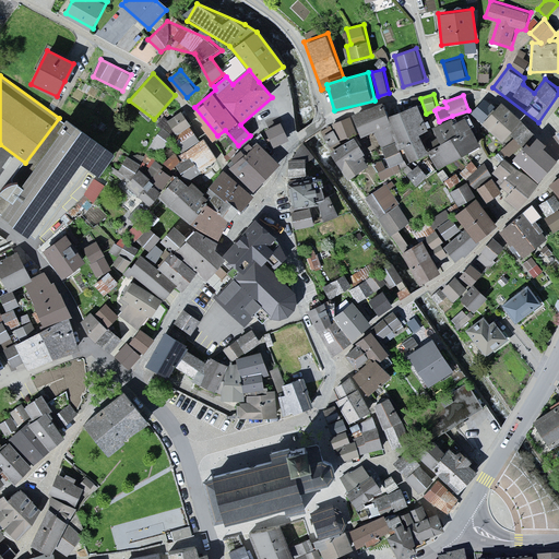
[(485,97),(472,115),(507,141),(522,119),(502,103),(497,105),(485,97)]
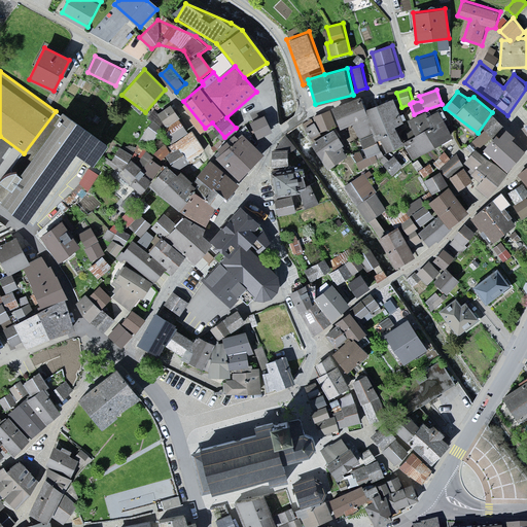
[(332,108),(339,126),(341,128),(356,123),(365,146),(355,151),(362,168),(380,163),(394,177),(403,167),(394,153),(390,159),(383,154),(377,141),(380,141),(386,153),(402,144),(393,127),(403,121),(392,99),(366,111),(361,99),(332,108)]
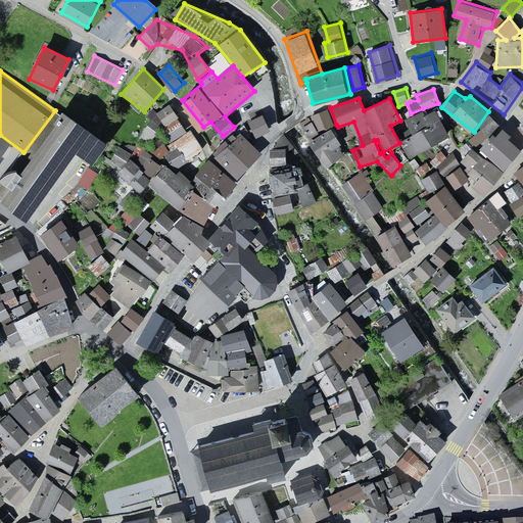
[(172,103),(155,112),(164,126),(162,128),(153,120),(138,140),(147,149),(160,131),(171,142),(187,130),(172,103)]
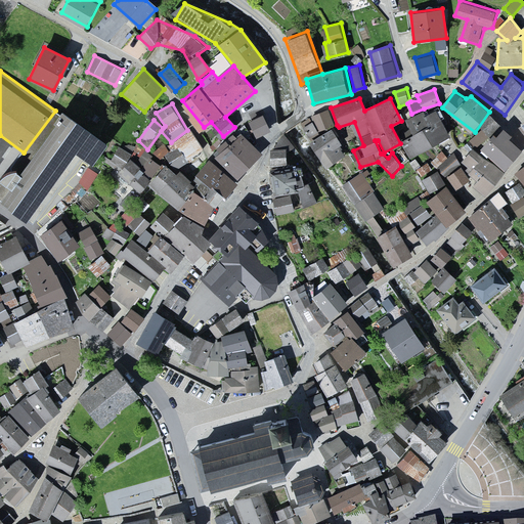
[(314,121),(304,126),(310,138),(337,125),(329,107),(312,116),(314,121)]
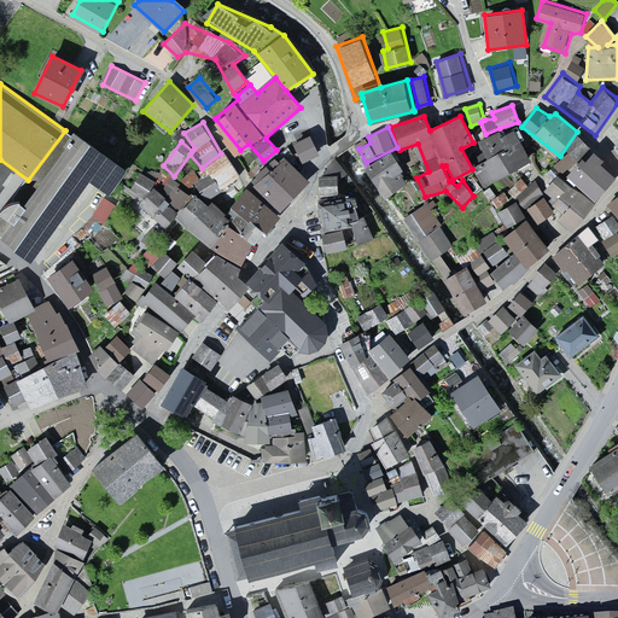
[(489,161),(478,165),(485,180),(531,158),(517,128),(500,136),(500,128),(479,141),(489,161)]
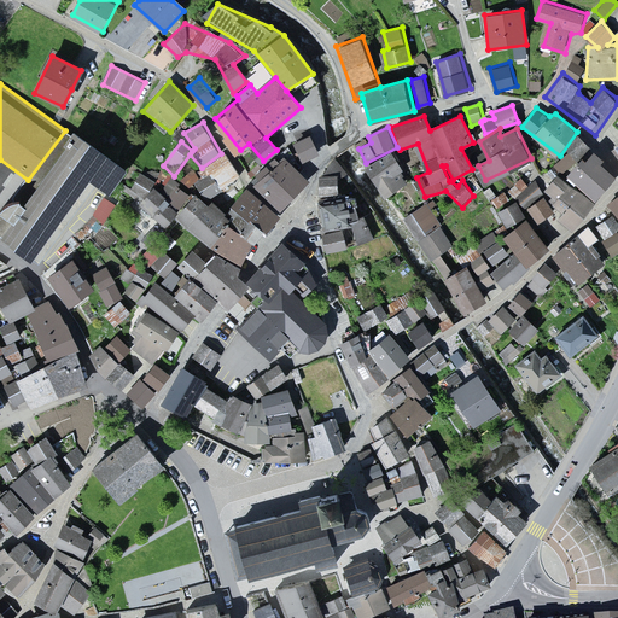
[(0,214),(0,238),(39,266),(94,187),(109,197),(127,173),(65,130),(28,180),(38,187),(23,208),(18,204),(11,205),(5,209),(0,214)]
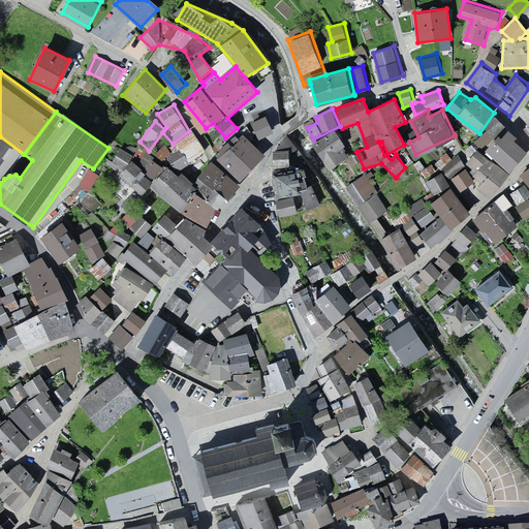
[(266,114),(251,122),(258,137),(273,130),(266,114)]
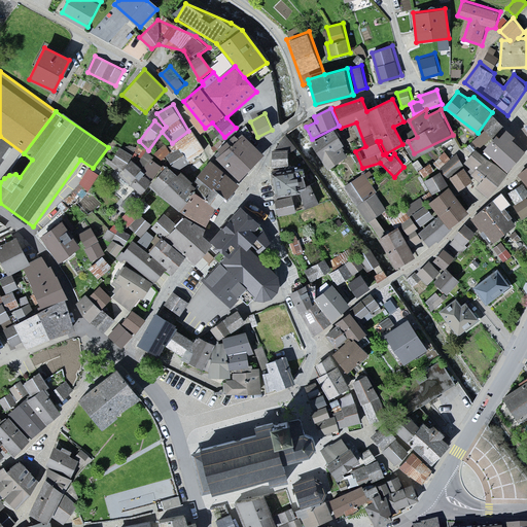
[(499,119),(485,128),(473,139),(507,171),(526,148),(499,119)]
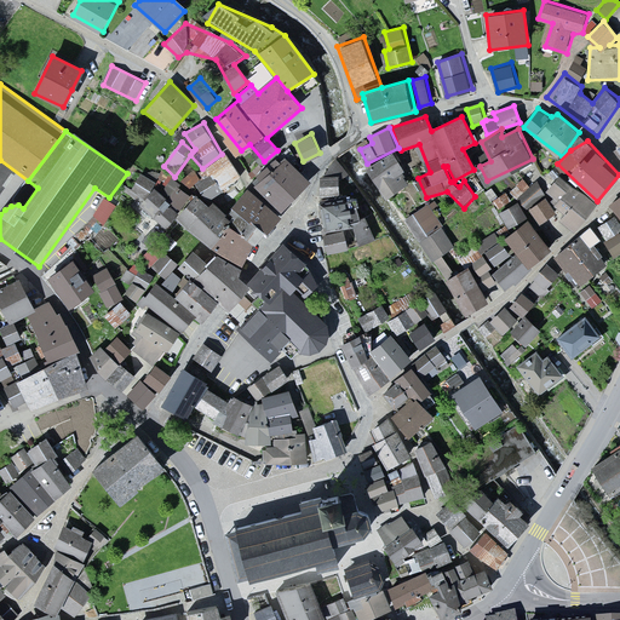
[(367,168),(386,199),(413,179),(395,151),(367,168)]
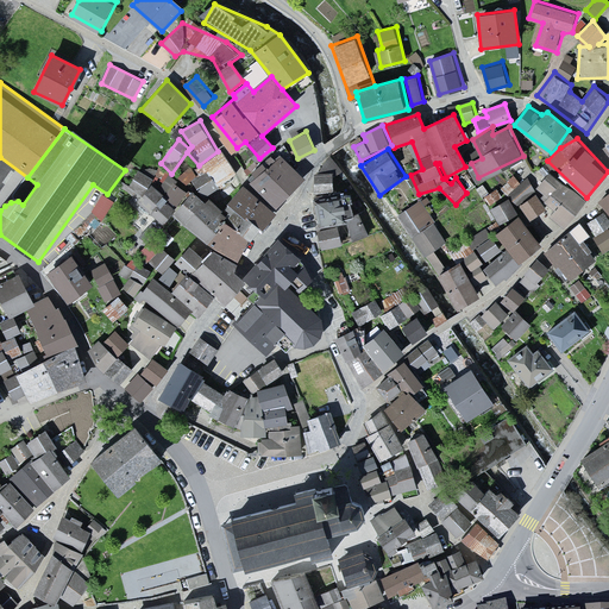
[(307,177),(281,151),(251,180),(277,206),(307,177)]
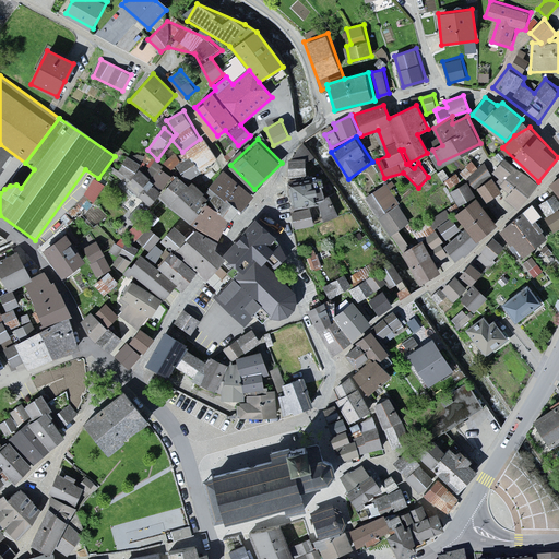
[(182,155),(178,165),(188,179),(218,163),(204,140),(182,155)]
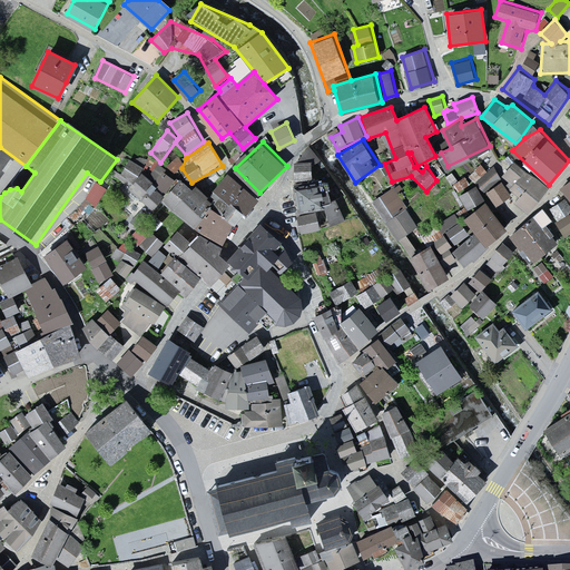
[(150,158),(131,159),(121,174),(134,183),(131,187),(154,209),(164,197),(159,192),(166,194),(165,200),(196,227),(225,244),(234,223),(212,206),(208,195),(198,184),(194,187),(180,179),(177,182),(165,175),(166,169),(150,158)]
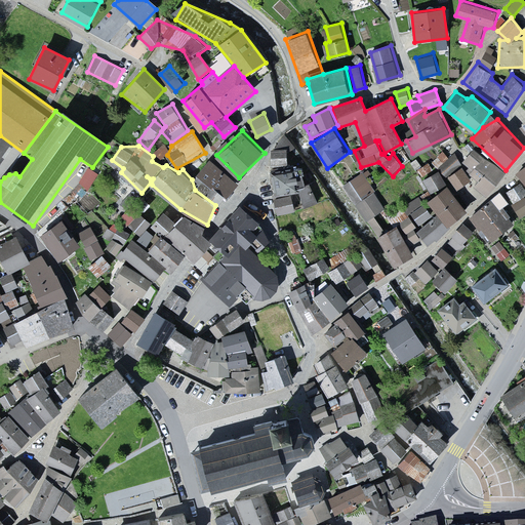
[(291,164),(288,147),(271,149),(273,165),(291,164)]
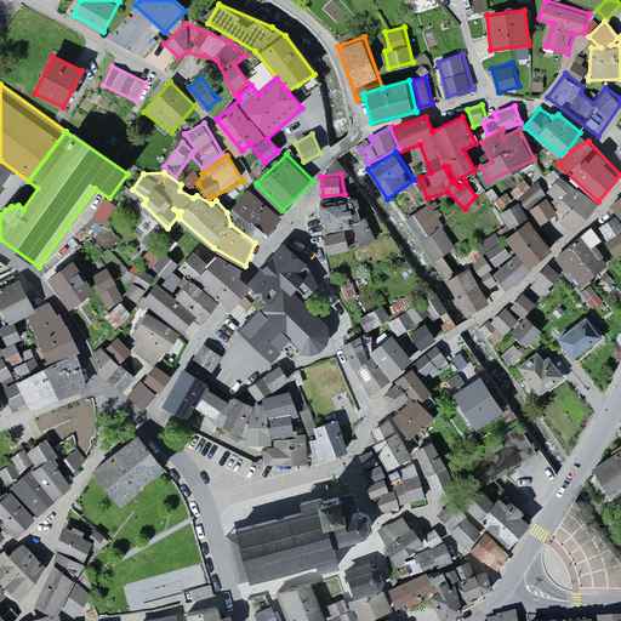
[(597,205),(562,176),(548,191),(557,200),(557,205),(567,212),(562,220),(575,231),(597,205)]
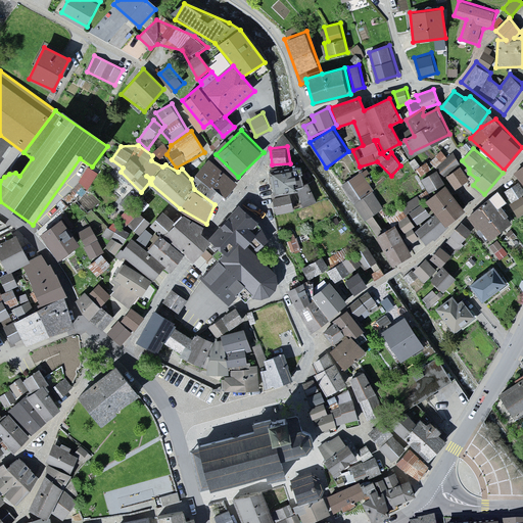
[(459,190),(470,180),(463,167),(453,150),(436,167),(459,190)]
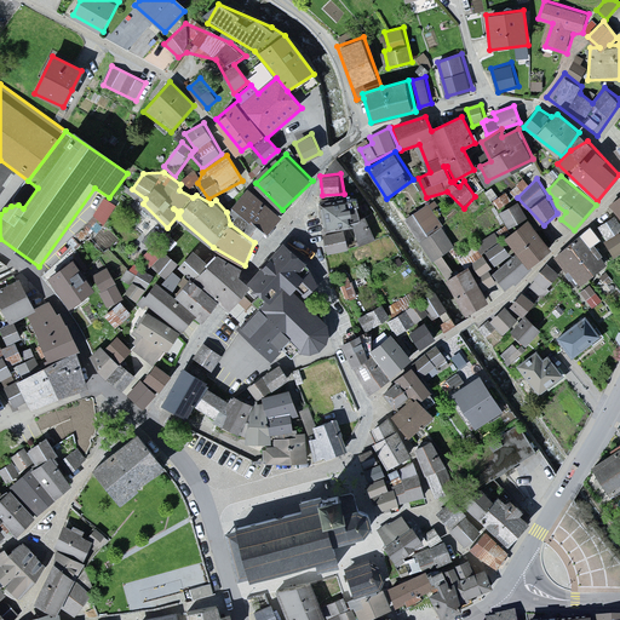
[(248,188),(231,206),(268,234),(281,217),(248,188)]
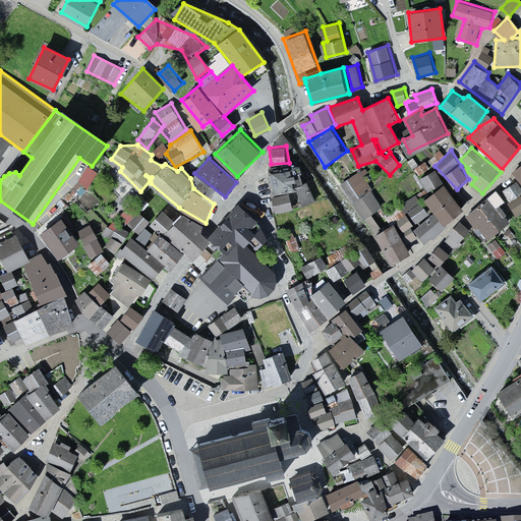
[(300,164),(269,168),(274,214),(296,210),(316,203),(300,164)]
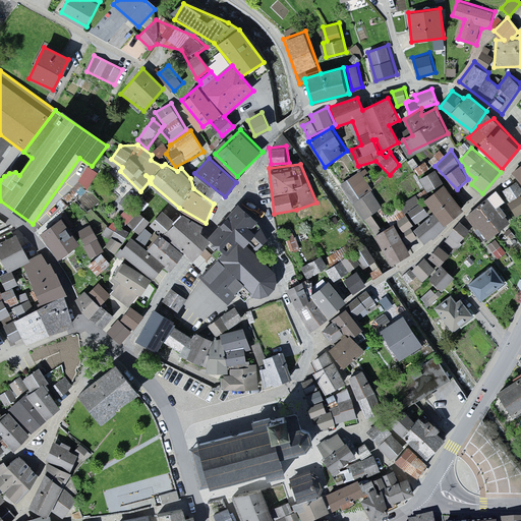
[(90,166),(79,181),(90,188),(100,172),(90,166)]
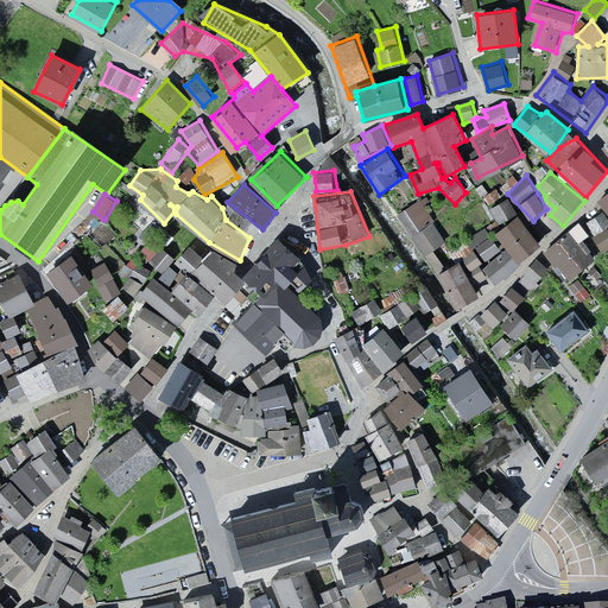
[(508,197),(488,207),(502,229),(494,233),(507,247),(502,249),(487,227),(450,252),(457,263),(438,272),(460,310),(485,295),(520,266),(540,245),(508,197)]
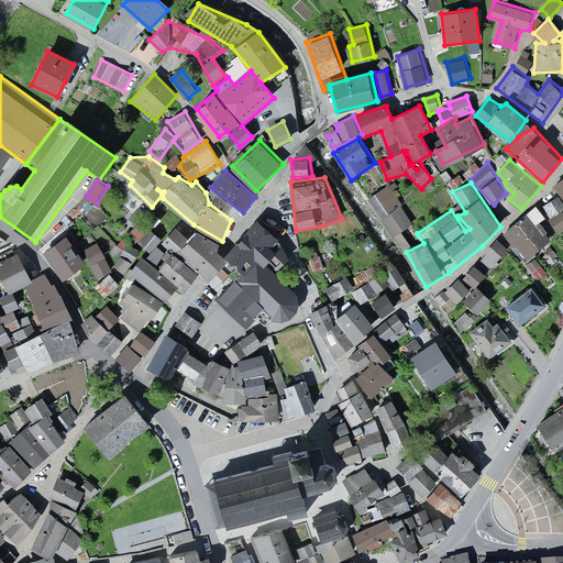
[(394,235),(414,223),(388,186),(370,199),(394,235)]
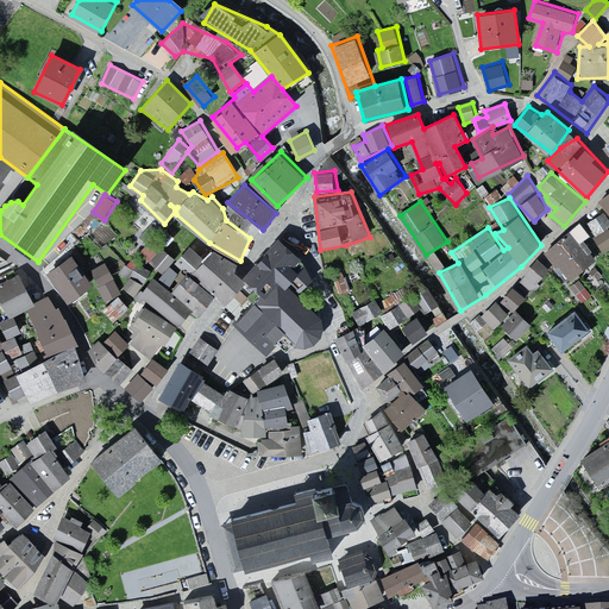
[(608,217),(606,211),(588,220),(604,252),(608,249),(608,217)]
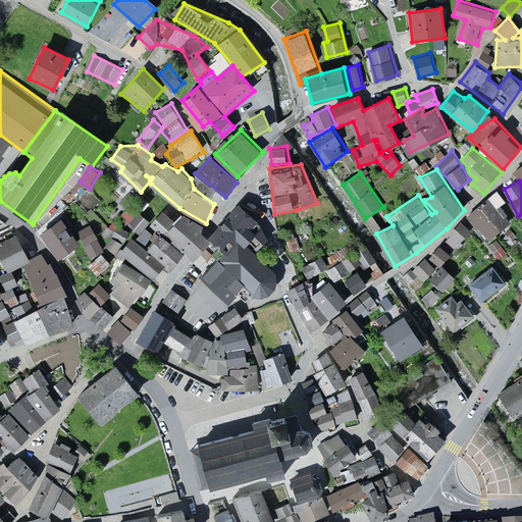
[(497,190),(468,216),(485,243),(513,222),(504,207),(508,202),(497,190)]
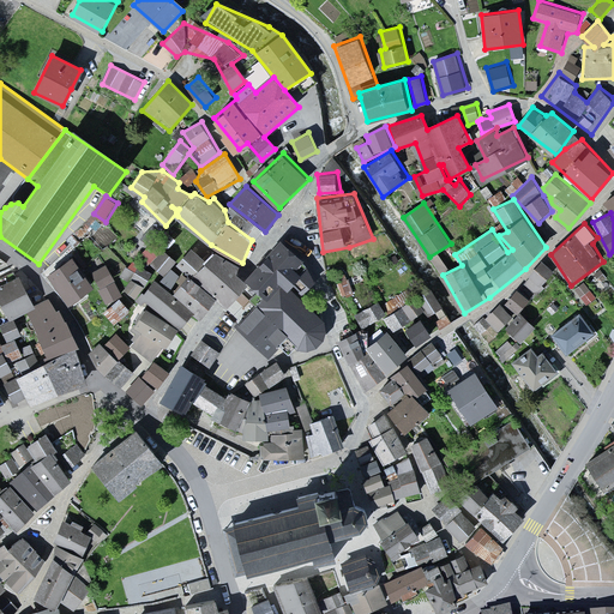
[(162,275),(155,278),(140,298),(181,329),(194,312),(199,319),(216,298),(238,276),(240,265),(212,252),(191,236),(176,262),(163,248),(151,265),(162,275)]
